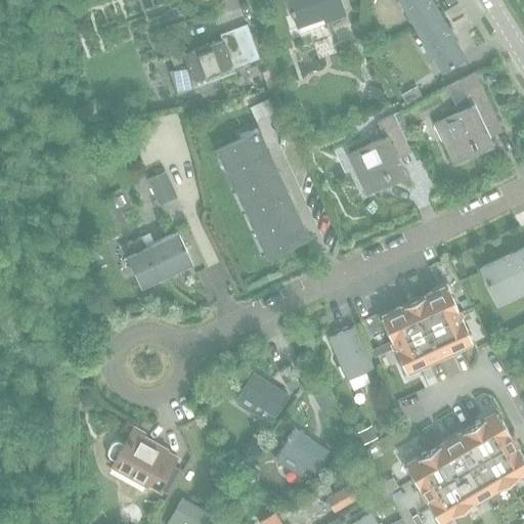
[(324,20),(344,14),(339,0),(288,0),(297,26),(323,16),(324,20)]
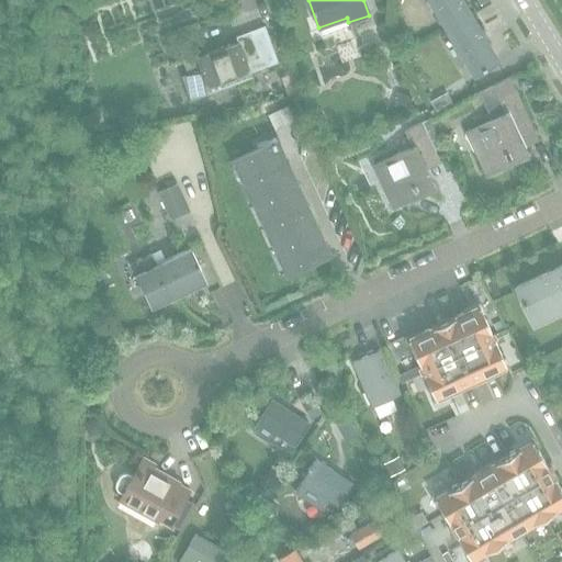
[(428,0),(446,30),(471,15),(461,0),(428,0)]
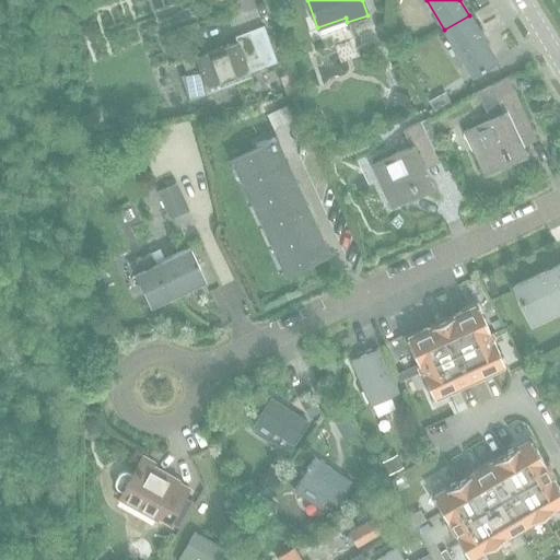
[(469,15),(444,30),(470,73),(494,59),(469,15)]
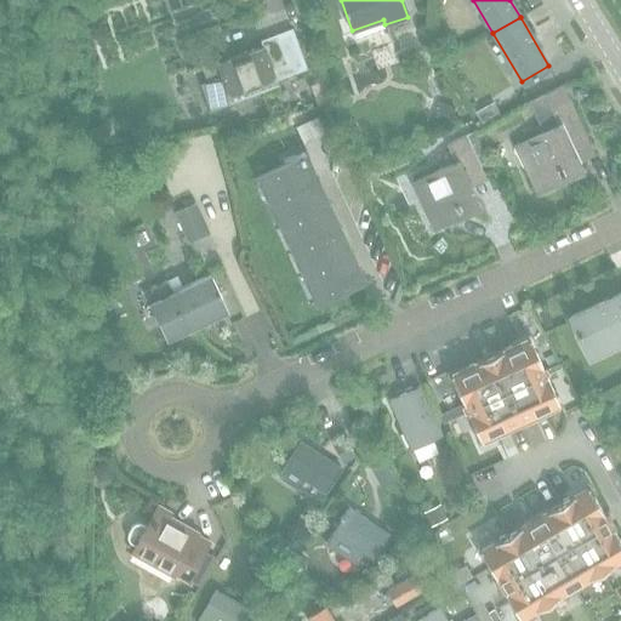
[(217,60),(200,66),(208,83),(198,86),(209,113),(232,104),(229,98),(275,80),(272,69),(286,64),(275,34),(260,40),(261,46),(218,62),(217,60)]
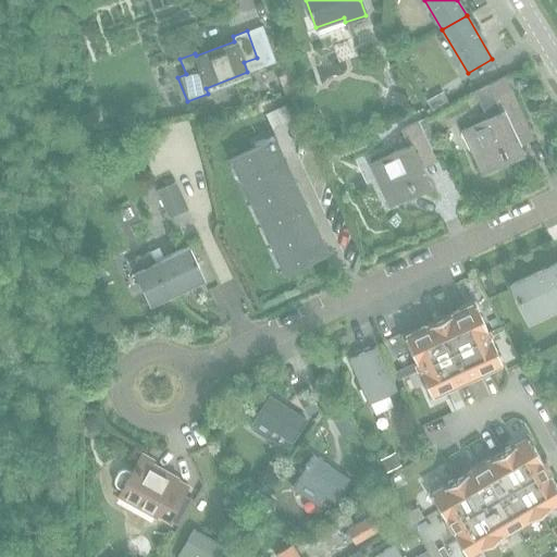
[(514,135),(528,128),(504,76),(477,89),(490,116),(463,128),(483,172),(522,155),(514,135)]
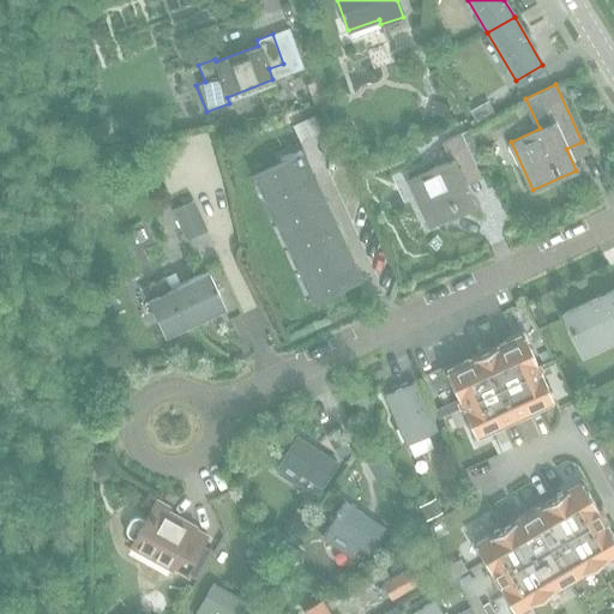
[(458,173),(474,167),(459,134),(440,144),(449,160),(409,179),(431,227),(474,206),(458,173)]
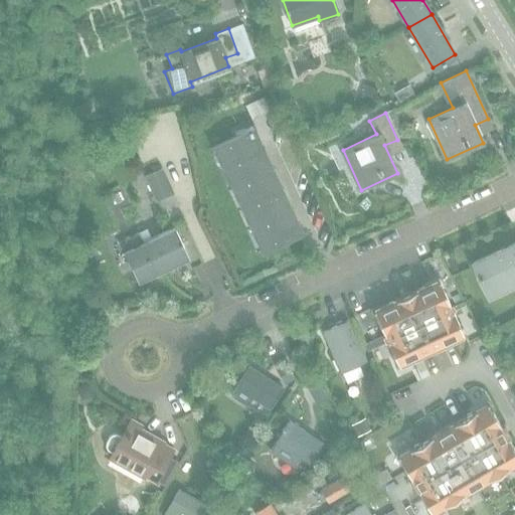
[(223,169),(260,152),(249,131),(213,148),(223,169)]
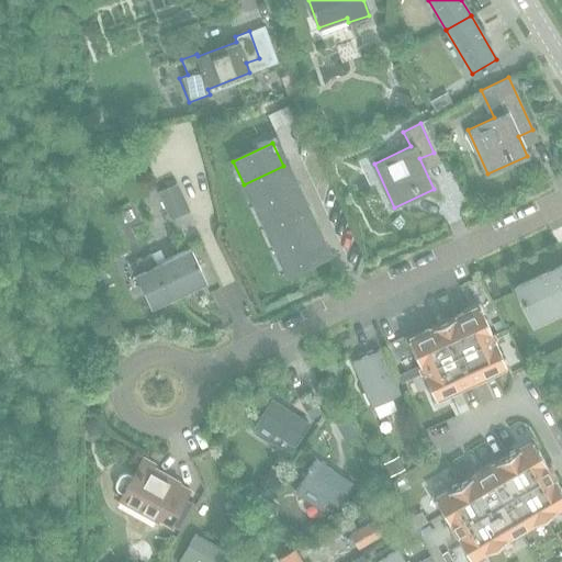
[(148,172),(170,218),(208,201),(194,176),(177,184),(167,164),(148,172)]
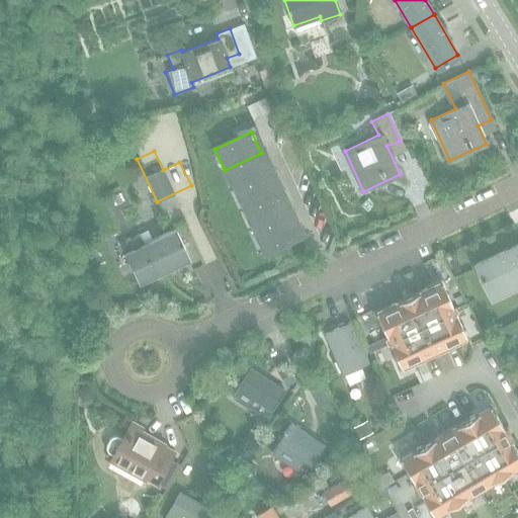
[(225,170),(234,190),(270,173),(261,153),(225,170)]
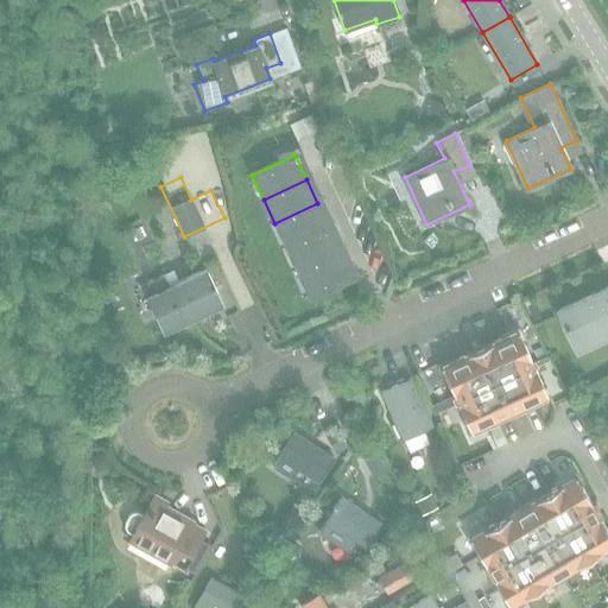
[(285,247),(328,227),(317,203),(274,223),(285,247)]
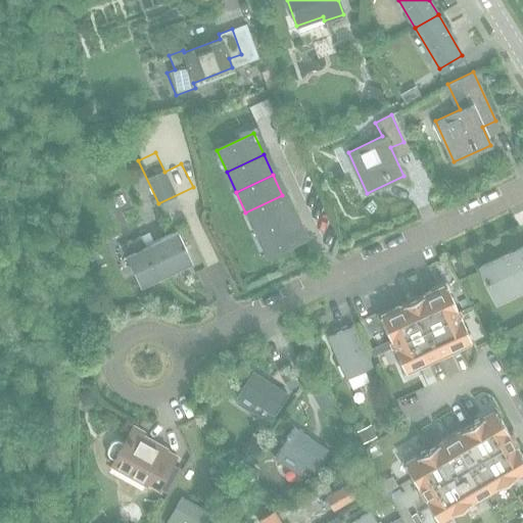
[(245,212),(255,233),(292,216),(282,195),(245,212)]
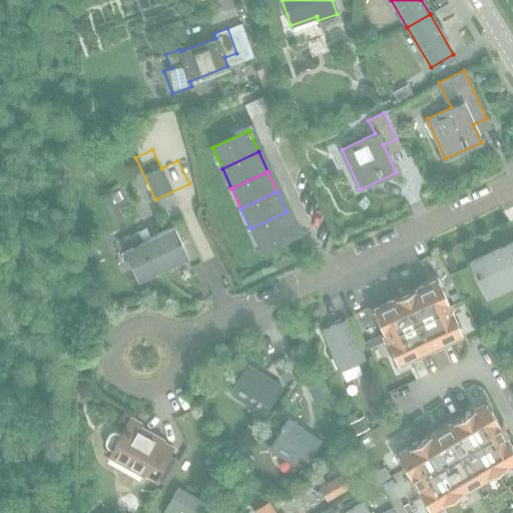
[(287,211),(250,228),(261,249),(296,232),(287,211)]
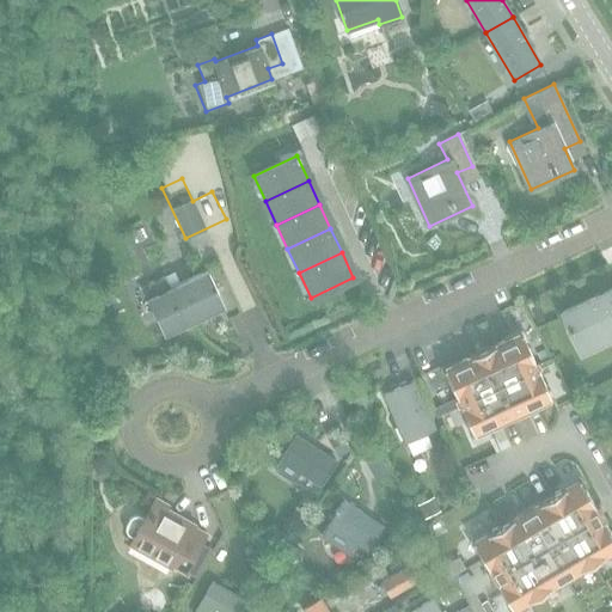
[(194,313),(221,301),(207,270),(170,288),(164,276),(148,283),(154,295),(148,299),(164,334),(196,318),(194,313)]
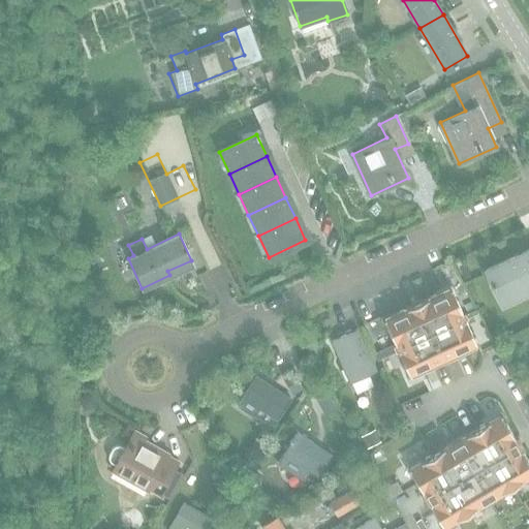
[(528,247),(520,252),(528,271),(528,247)]
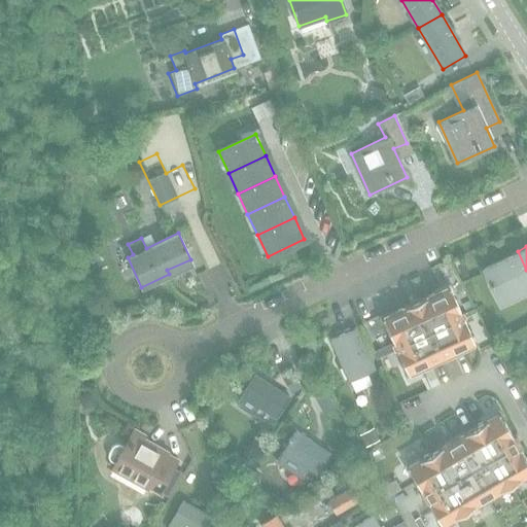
[(500,259),(518,295),(526,290),(526,270),(518,251),(500,259)]
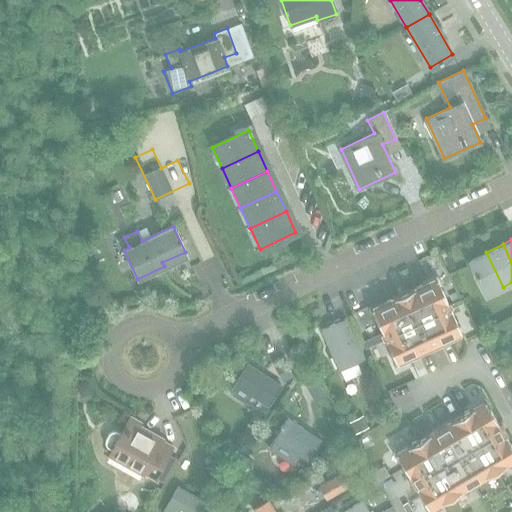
[(503,287),(486,252),(468,260),(485,295),(503,287)]
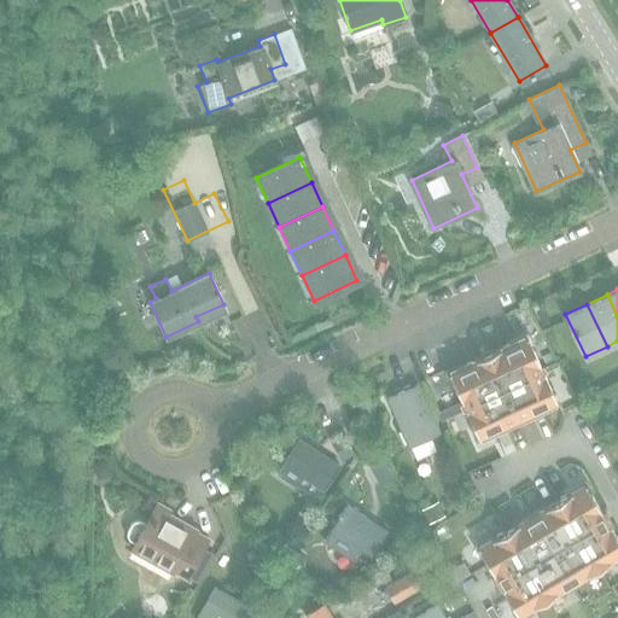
[(474,359),(447,371),(477,437),(557,401),(526,334),(499,348),(499,347),(473,359),(474,359)]
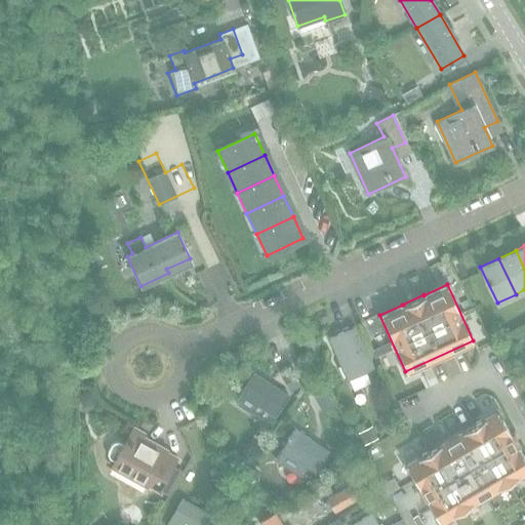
[(354,327),(337,335),(327,339),(346,380),(348,379),(353,391),(369,382),(364,371),(372,368),(354,327)]
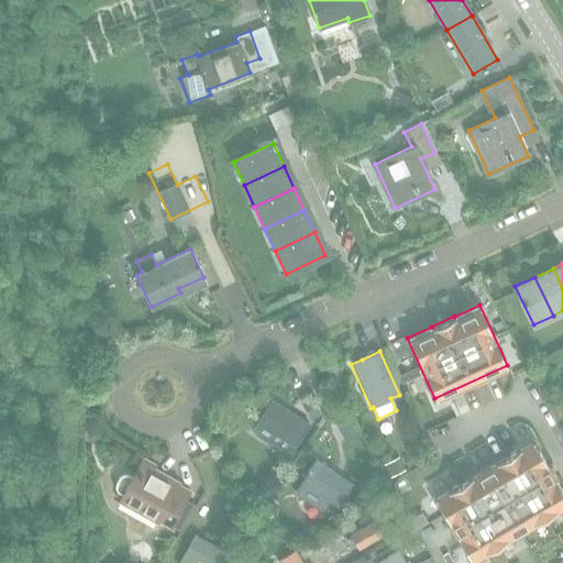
[(294,445),(308,423),(272,400),(257,422),(294,445)]
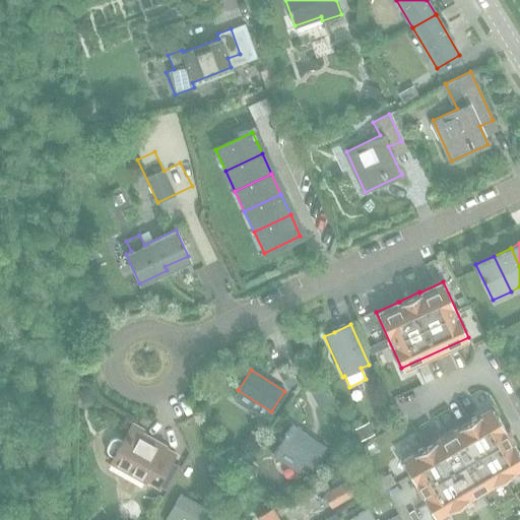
[(492,405),(400,459),(435,517),(519,466),(519,453),(512,441),(505,429),(492,405)]
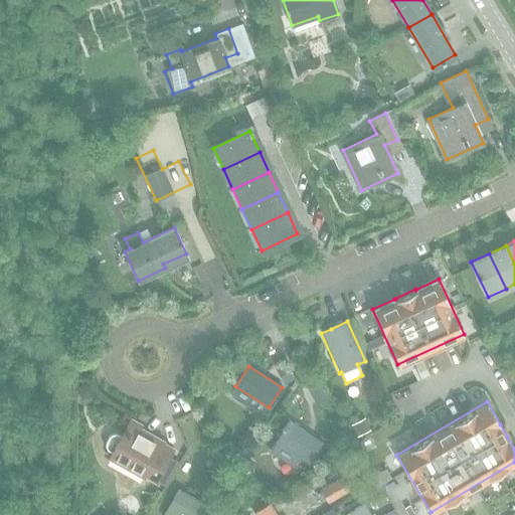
[(130,417),(106,458),(143,479),(144,477),(155,483),(155,482),(163,487),(178,462),(169,458),(174,449),(164,443),(165,441),(141,426),(142,424),(130,417)]
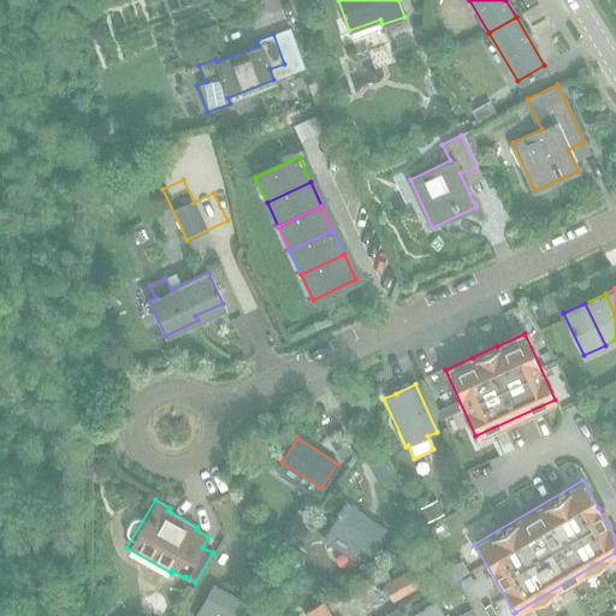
[(369,554),(385,529),(345,503),(330,527),(369,554)]
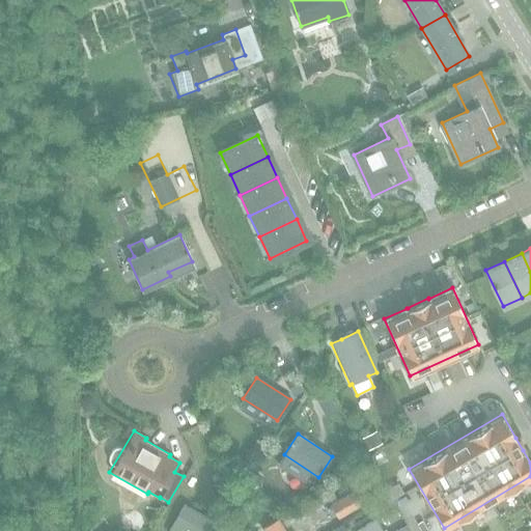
[(329,505),(337,519),(362,505),(353,491),(329,505)]
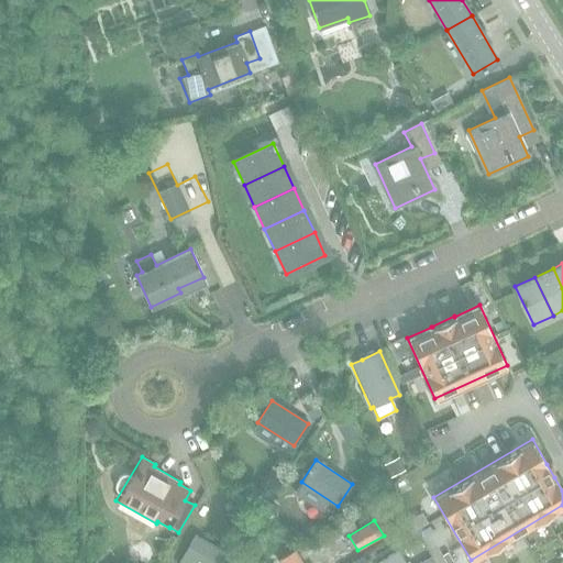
[(185,562),(228,562),(233,555),(196,533),(180,560),(185,562)]
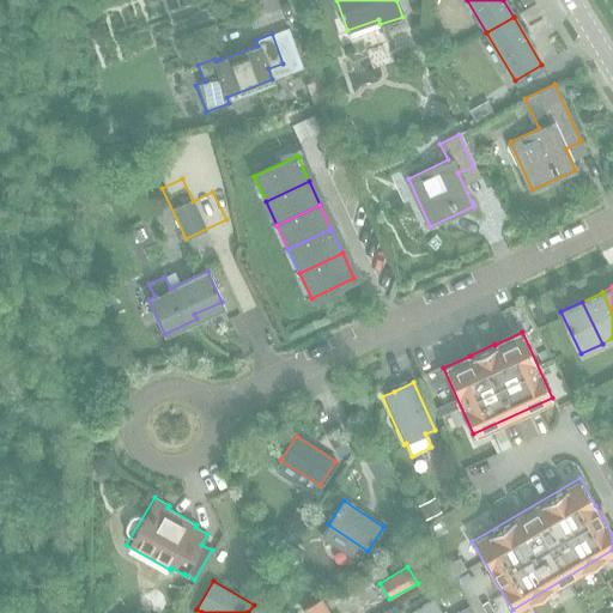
[(327,612),(320,600),(302,610),(303,612),(327,612)]
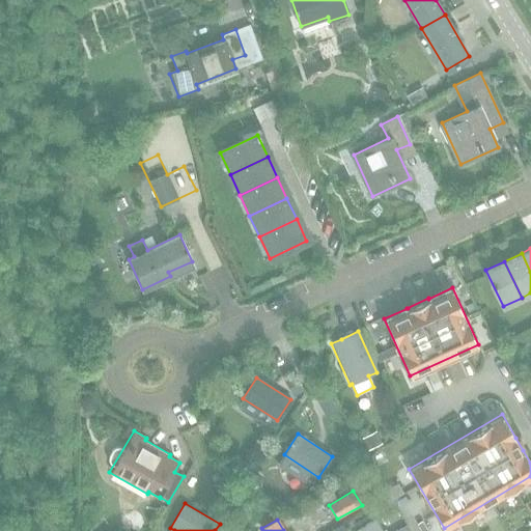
[(381,530),(374,520),(354,530),(381,530)]
